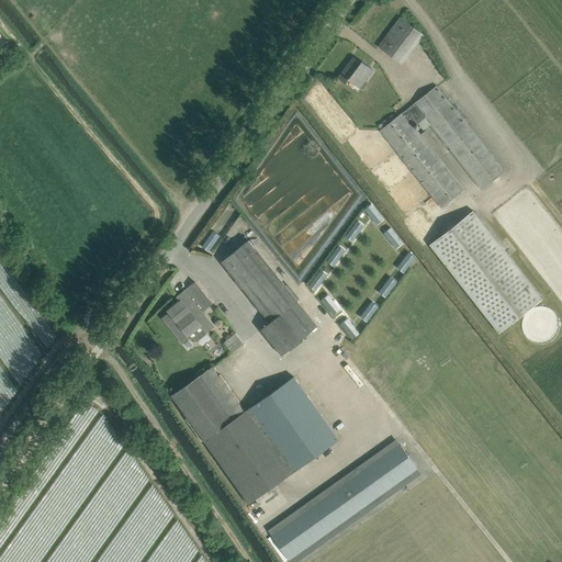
[(401,64),(422,32),(397,17),(377,48),(401,64)]
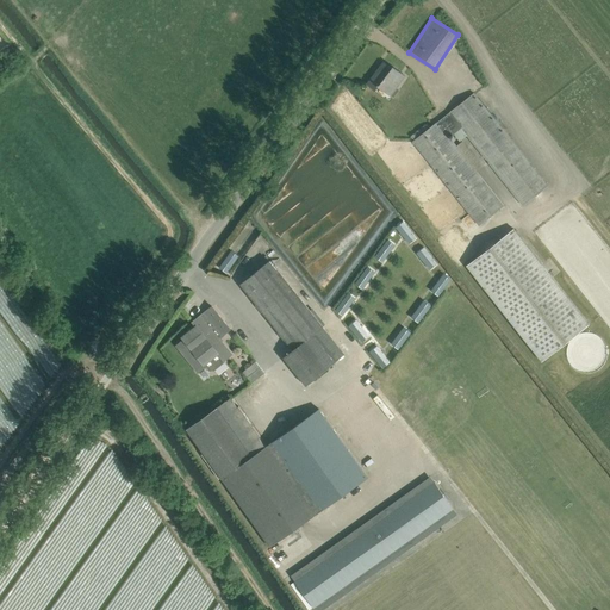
[(372,86),(390,97),(404,75),(385,64),(372,86)]
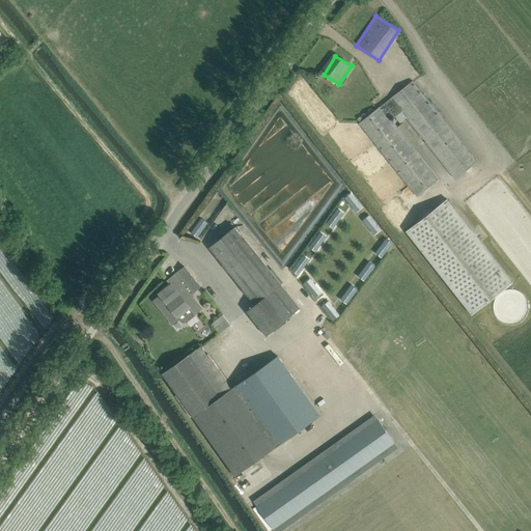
[(413,79),(357,120),(414,196),(438,178),(413,145),(416,142),(400,121),(407,117),(451,178),(474,162),(413,79)]
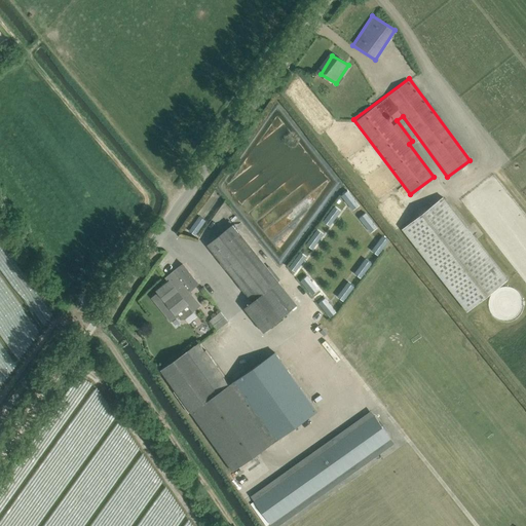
[(360,204),(347,190),(341,194),(353,209),(360,204)]
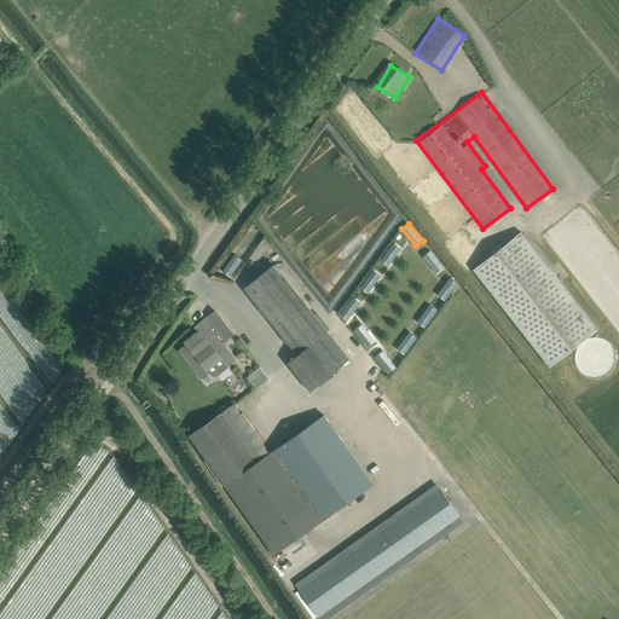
[(599,329),(521,232),(473,270),(550,368),(599,329)]
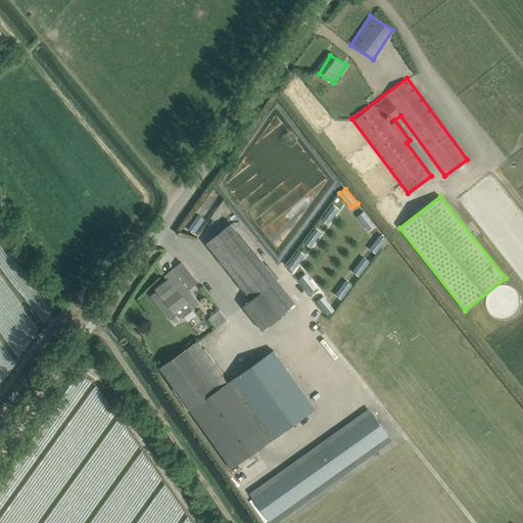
[(328,224),(339,208),(333,204),(322,220),(328,224)]
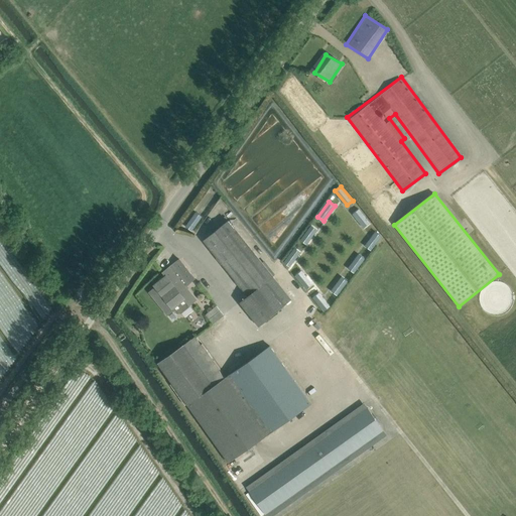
[(370,224),(359,210),(353,214),(364,228),(370,224)]
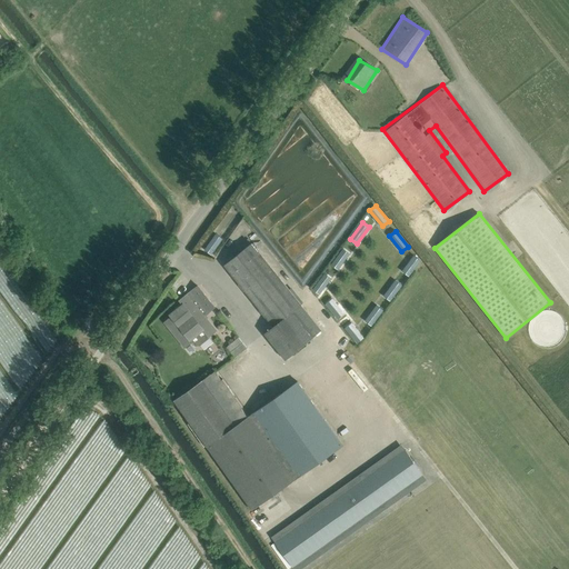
[(211,255),(223,239),(217,235),(205,250),(211,255)]
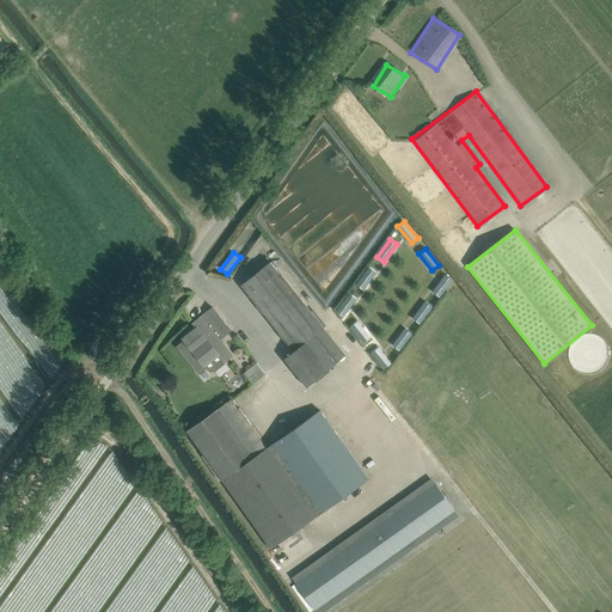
[(312,312),(279,271),(271,262),(242,286),(249,295),(294,352),(285,359),(307,387),(337,363),(346,355),(324,328),(326,325),(314,310),(312,312)]
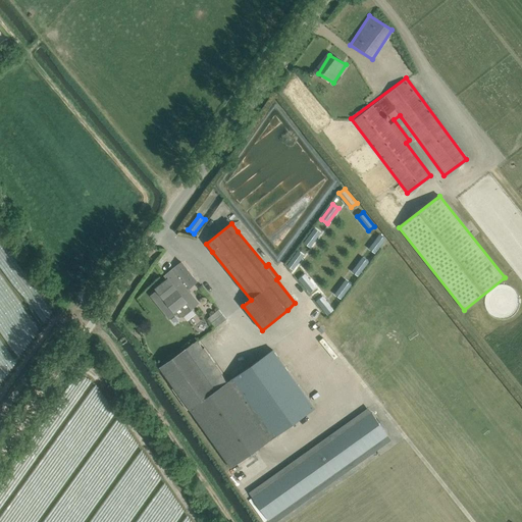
[(311,247),(321,231),(315,227),(305,242),(311,247)]
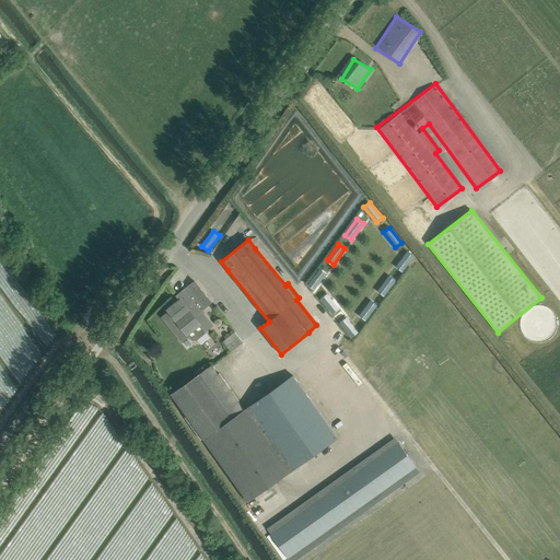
[(403,271),(413,256),(408,252),(396,267),(403,271)]
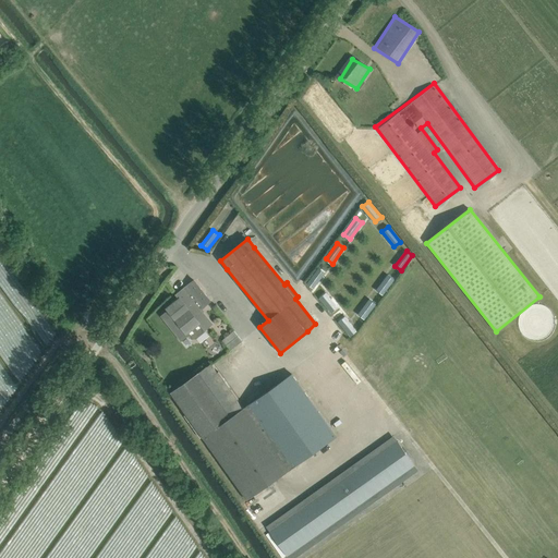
[(313,289),(325,274),(318,268),(306,283),(313,289)]
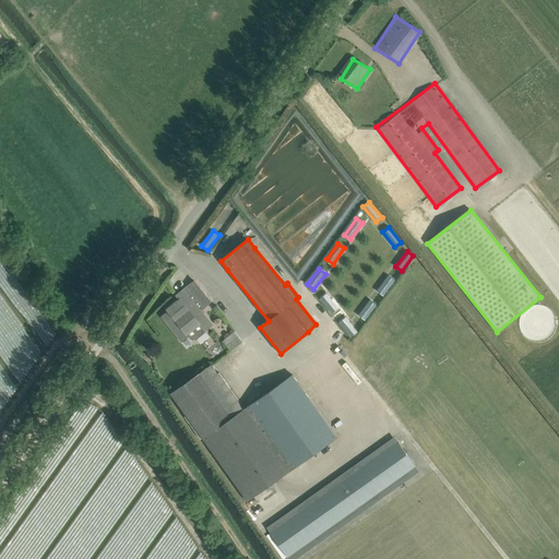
[(383,296),(395,281),(389,276),(377,292),(383,296)]
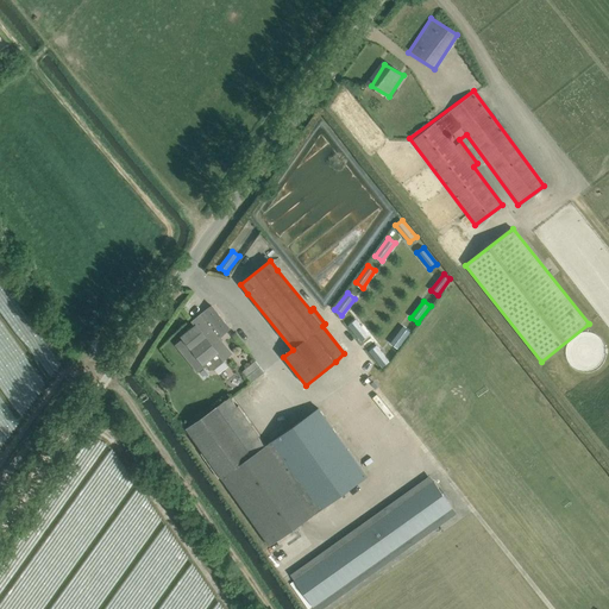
[(184,339),(176,345),(183,355),(198,372),(206,366),(209,370),(214,370),(226,362),(225,360),(232,355),(219,338),(231,330),(212,306),(193,321),(196,326),(183,337),(182,337),(184,339)]
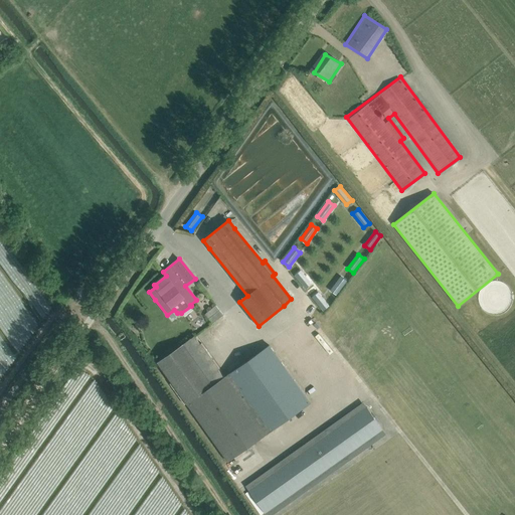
[(312,285),(301,271),(295,276),(306,289),(312,285)]
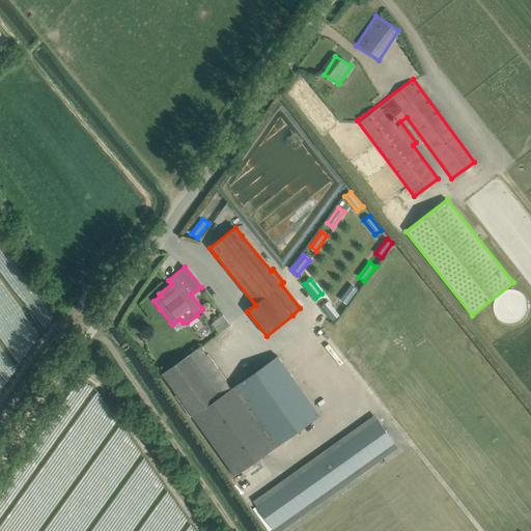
[(346,304),(358,289),(352,285),(341,300),(346,304)]
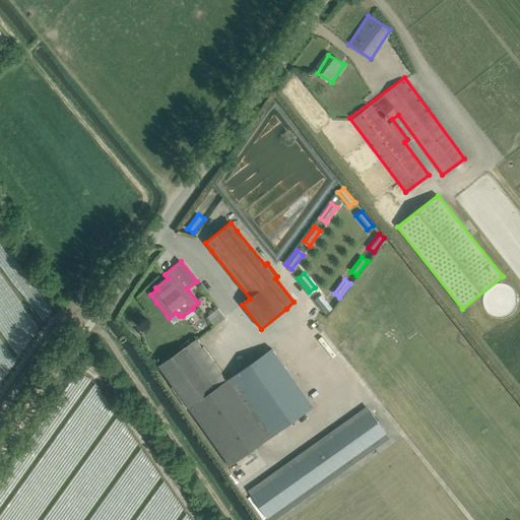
[(332,309),(322,296),(316,300),(327,314),(332,309)]
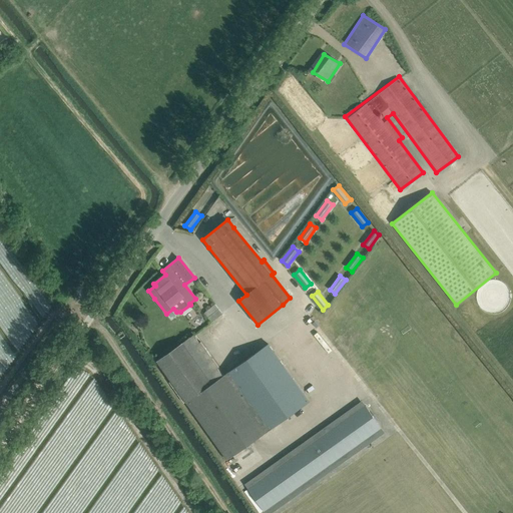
[(211,323),(222,314),(215,305),(204,314),(211,323)]
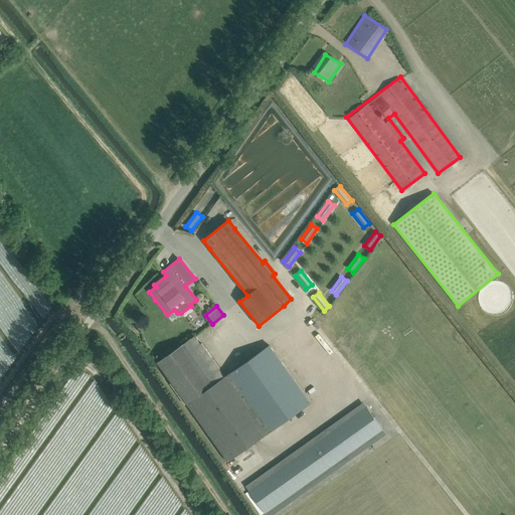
[(158,362),(187,404),(227,461),(311,403),(270,345),(224,377),(219,369),(219,368),(201,343),(201,344),(195,336),(158,362)]
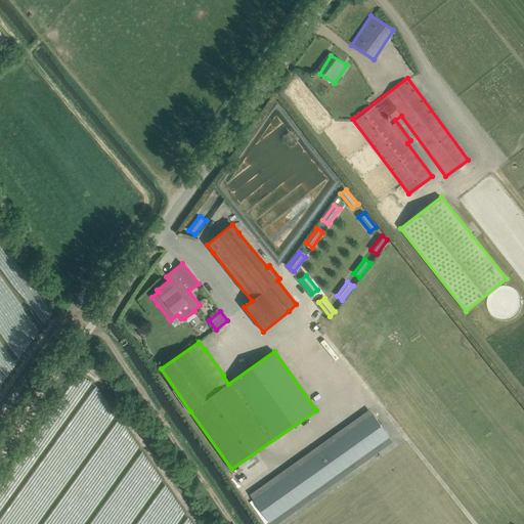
[(374,415),(254,499),(269,522),(390,437),(374,415)]
